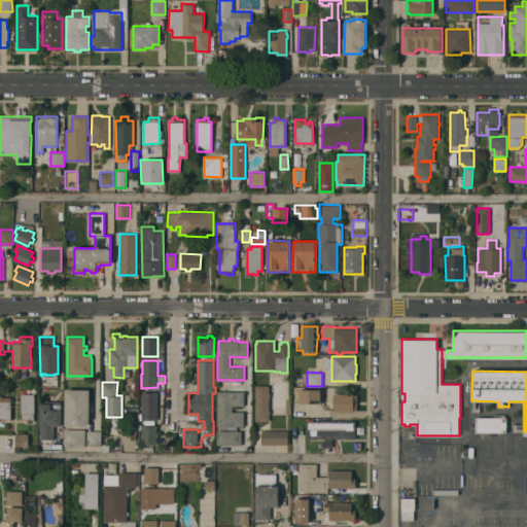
[(269,385),(269,392),(270,392),(270,396),(269,396),(269,410),(270,410),(270,414),(269,414),(269,420),(255,420),(255,385),(269,385)]
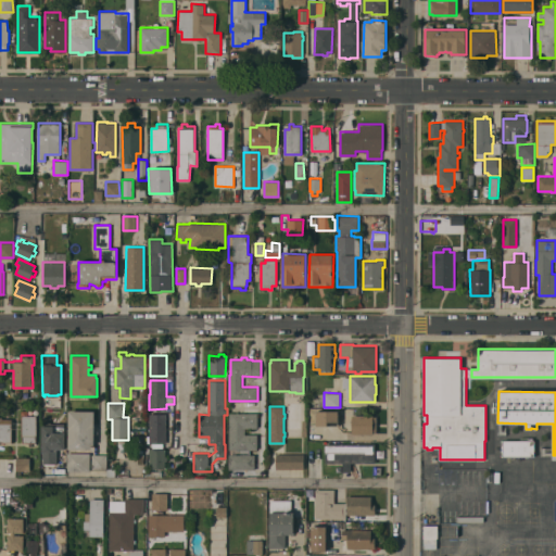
[(22,409),(28,409),(28,415),(36,415),(36,436),(36,442),(32,442),(32,444),(29,444),(29,442),(23,442),(23,436),(22,436),(22,428),(22,409)]
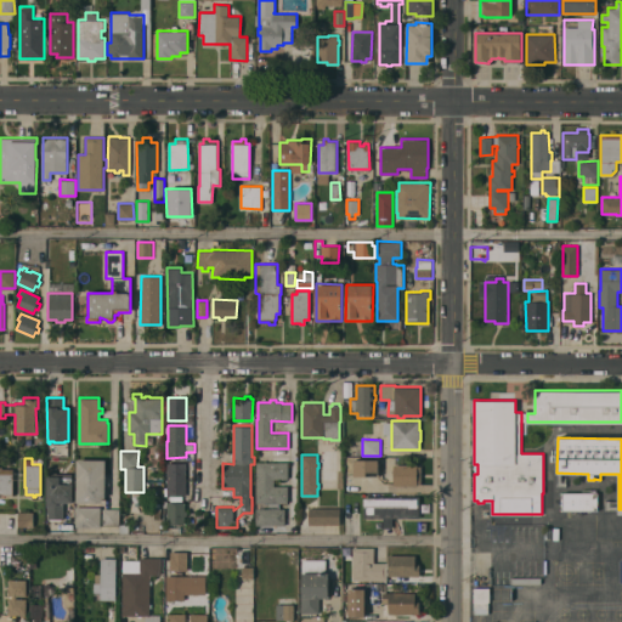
[(77,459),(106,459),(106,497),(102,497),(102,502),(77,502),(77,459)]
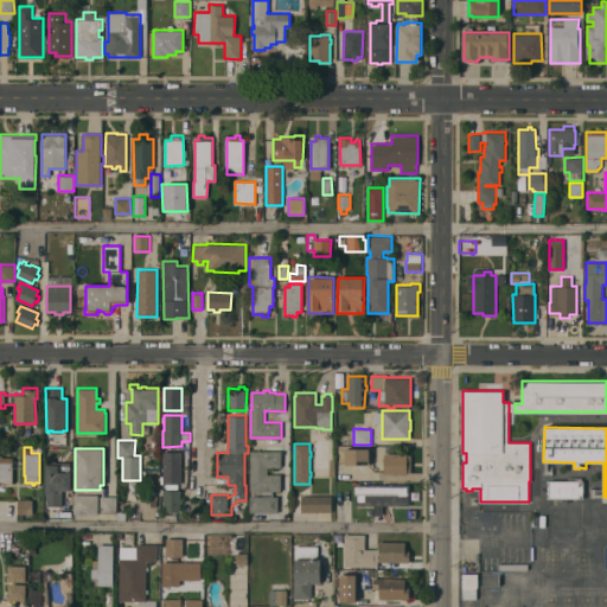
[(346,448),(369,448),(369,464),(346,464),(346,448)]
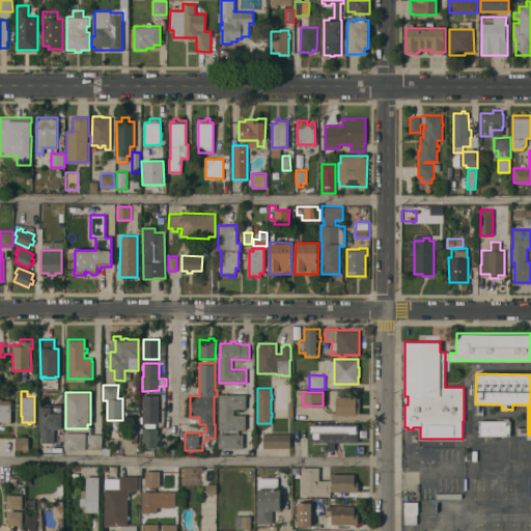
[(158,422),(143,422),(143,394),(159,394),(158,422)]
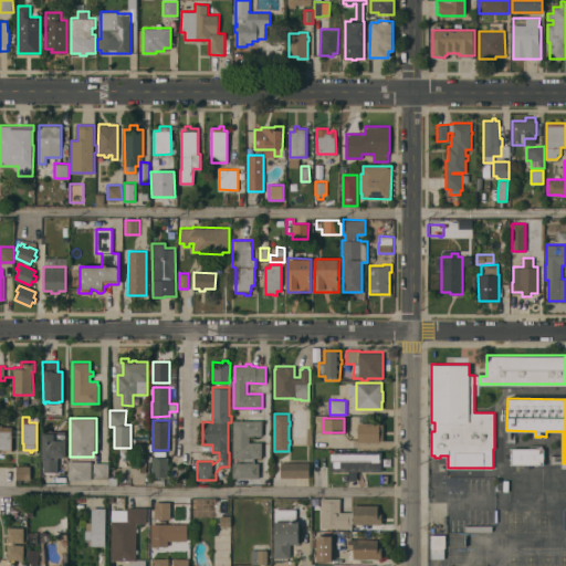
[(262,420),(262,436),(250,435),(250,441),(262,442),(262,457),(253,457),(253,462),(260,462),(259,478),(233,478),(233,462),(244,462),(244,457),(233,457),(233,420),(262,420)]
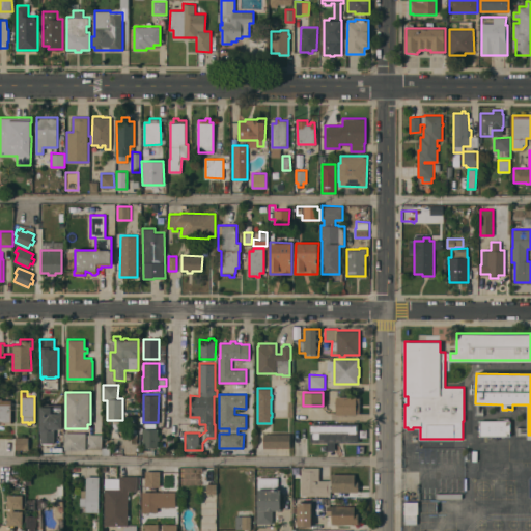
[(357,396),(357,398),(360,398),(359,413),(356,413),(356,414),(336,414),(336,396),(357,396)]
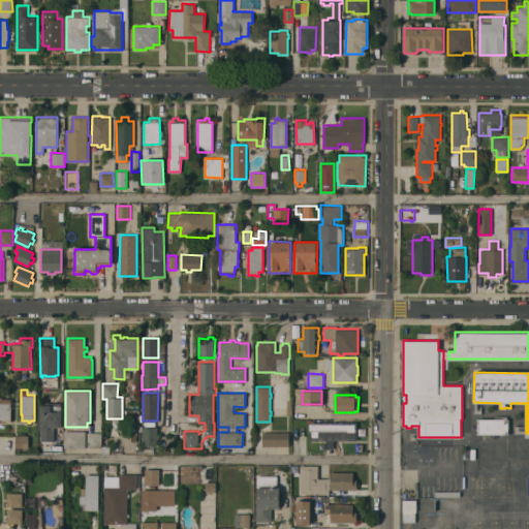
[(11,421),(0,421),(0,396),(2,396),(2,398),(10,398),(11,421)]
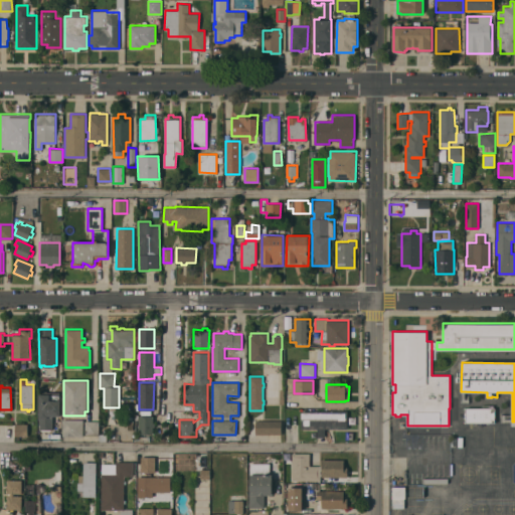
[(47,393),(47,391),(59,391),(59,399),(60,399),(60,415),(53,415),(53,430),(38,430),(38,393),(47,393)]
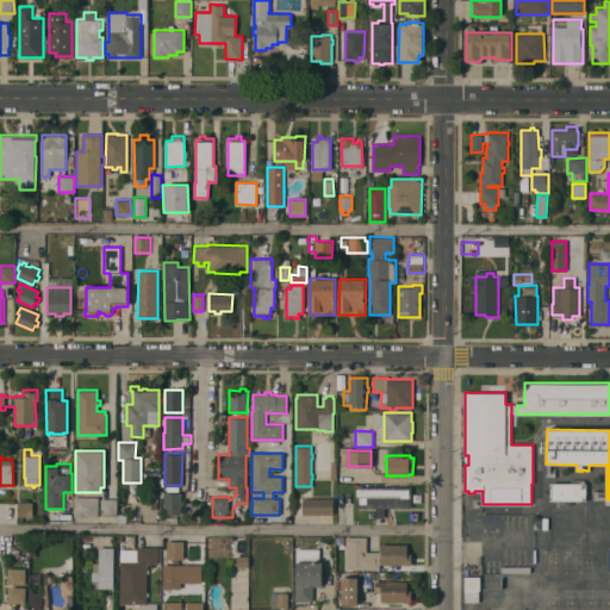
[(552,483),(586,483),(586,500),(552,499),(552,483)]
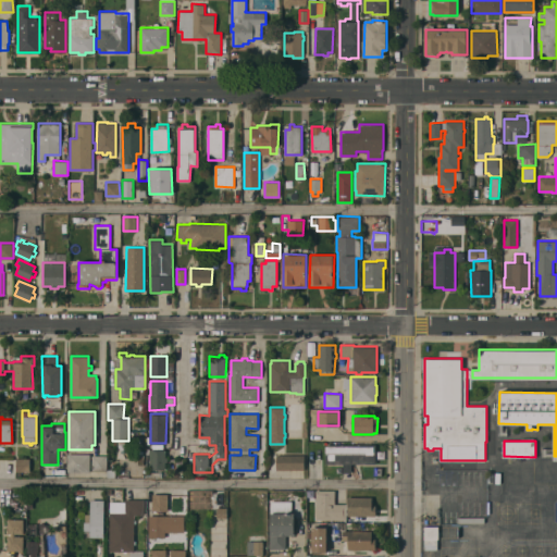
[(375,445),(375,463),(351,463),(351,472),(343,472),(343,463),(325,463),(325,445),(375,445)]
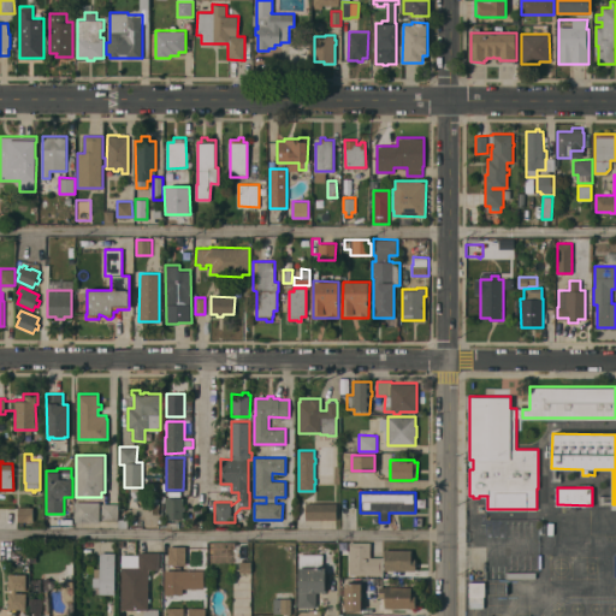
[(183,505),(185,505),(185,510),(183,510),(183,519),(166,519),(166,514),(163,514),(164,504),(165,504),(166,496),(183,497),(183,505)]
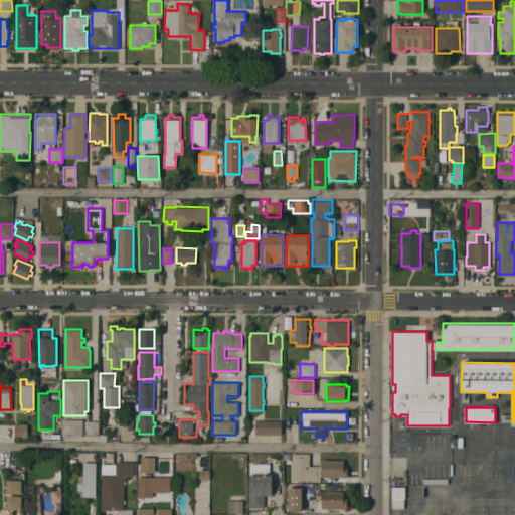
[(83,419),(83,437),(62,436),(62,418),(83,419)]
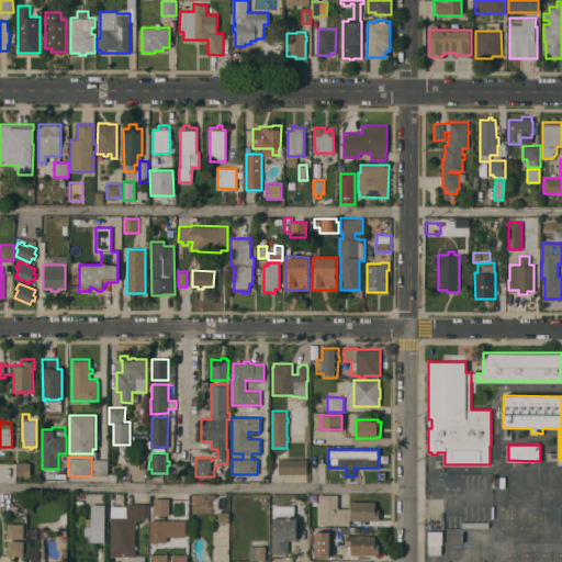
[(108,459),(108,474),(93,474),(93,459),(108,459)]
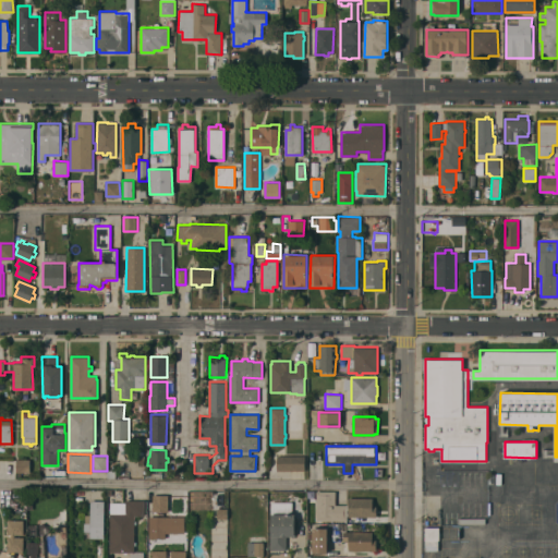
[(305,456),(305,470),(277,470),(277,456),(305,456)]
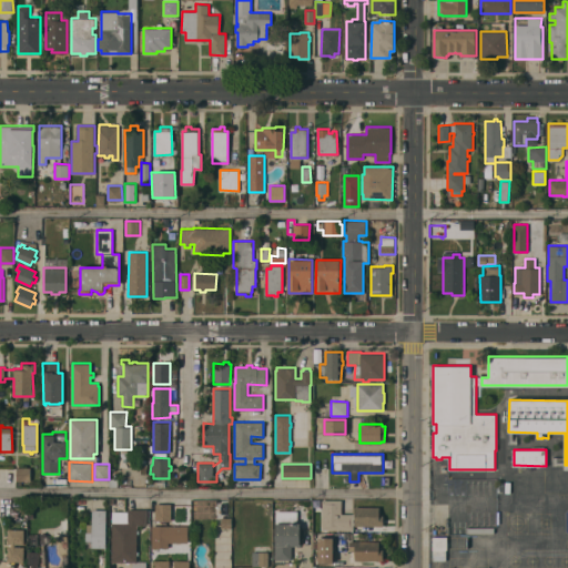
[(30,467),(30,480),(21,480),(21,485),(18,485),(18,480),(17,480),(17,467),(30,467)]
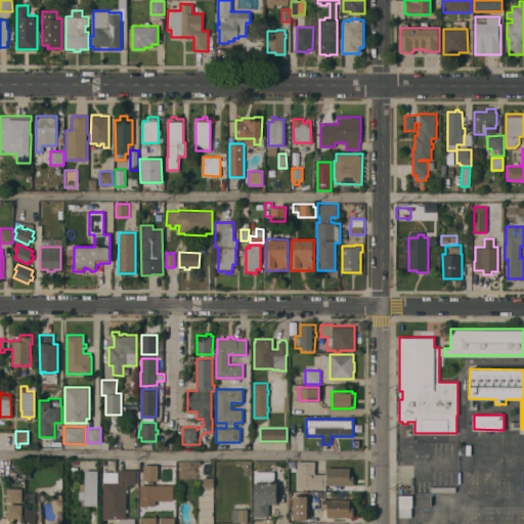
[(315,474),(326,474),(326,488),(297,488),(297,461),(315,461),(315,463),(315,474)]
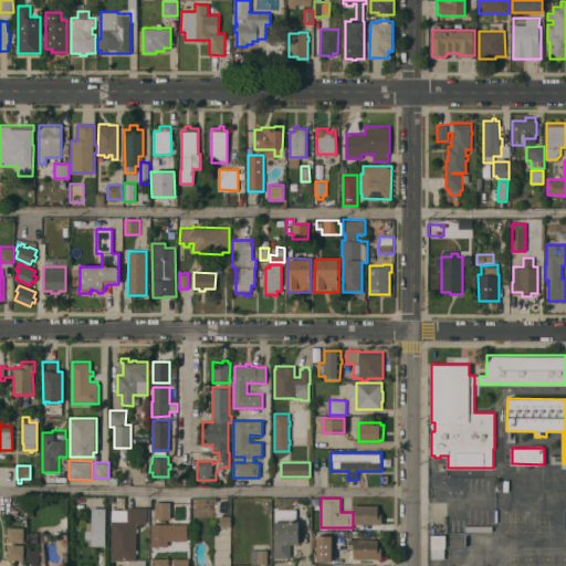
[(170,519),(159,519),(159,520),(156,520),(156,519),(155,519),(155,501),(170,502),(170,519)]
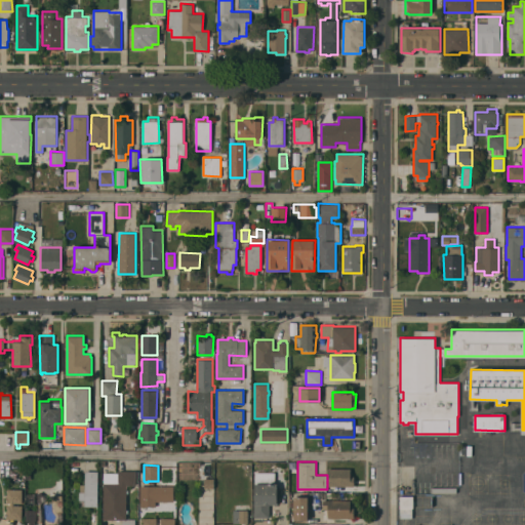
[(328,485),(328,468),(351,468),(351,476),(355,476),(355,486),(328,485)]
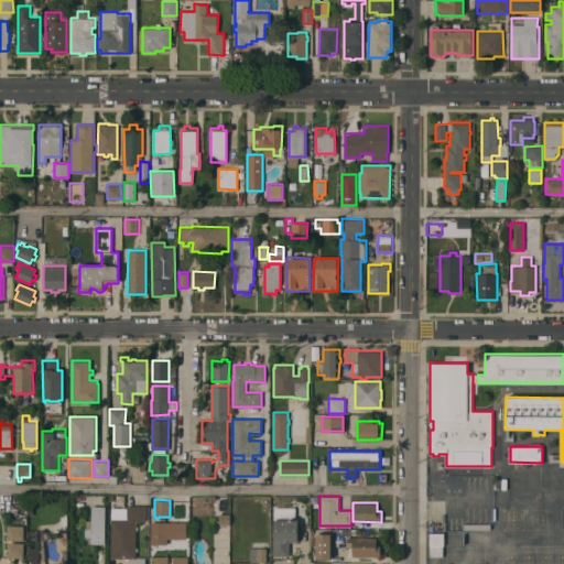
[(55,532),(55,527),(61,527),(61,518),(61,503),(65,503),(65,518),(66,518),(66,532),(55,532)]
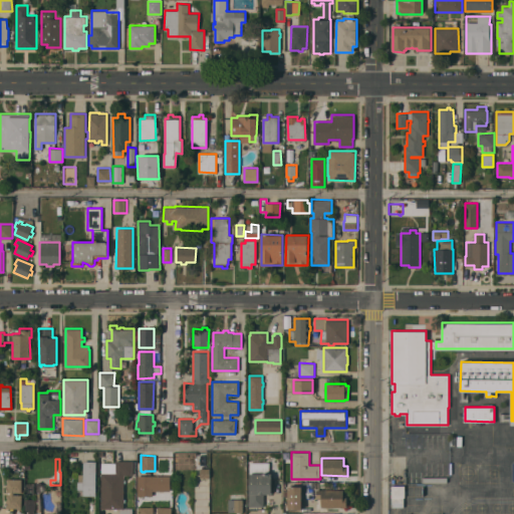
[(98,474),(101,474),(101,463),(115,463),(115,460),(134,461),(134,475),(124,475),(123,479),(125,479),(125,483),(124,483),(123,498),(125,498),(125,502),(123,502),(123,508),(133,508),(133,513),(119,513),(119,508),(117,508),(117,510),(114,510),(114,508),(101,508),(101,481),(99,481),(98,474)]
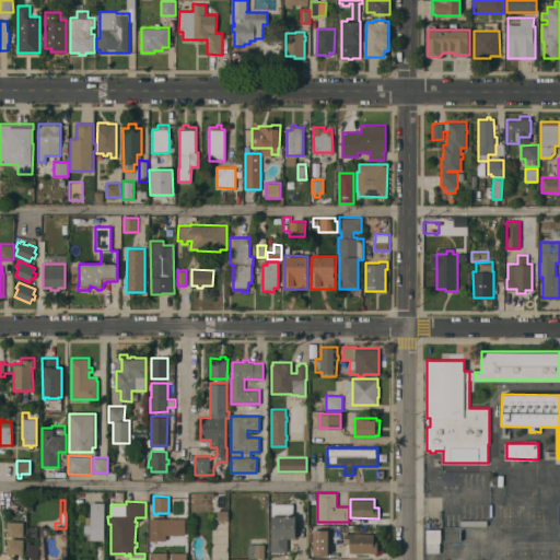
[(104,539),(91,539),(91,525),(85,525),(86,516),(91,516),(91,502),(105,502),(104,539)]
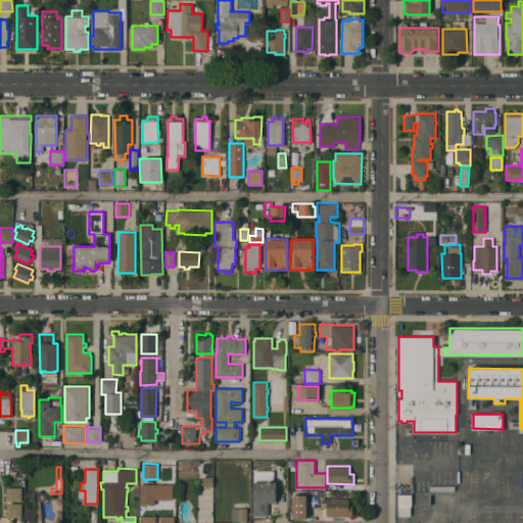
[(253,515),(253,481),(254,481),(254,470),(275,470),(274,481),(276,481),(276,502),(269,502),(269,515),(253,515)]
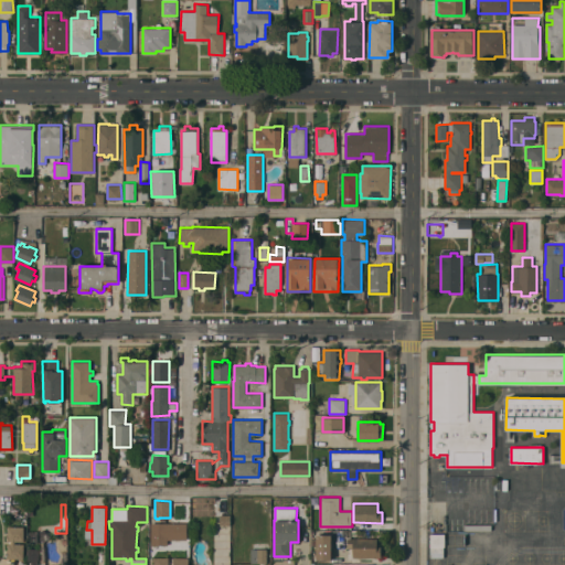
[(220,525),(220,514),(231,514),(231,524),(220,525)]
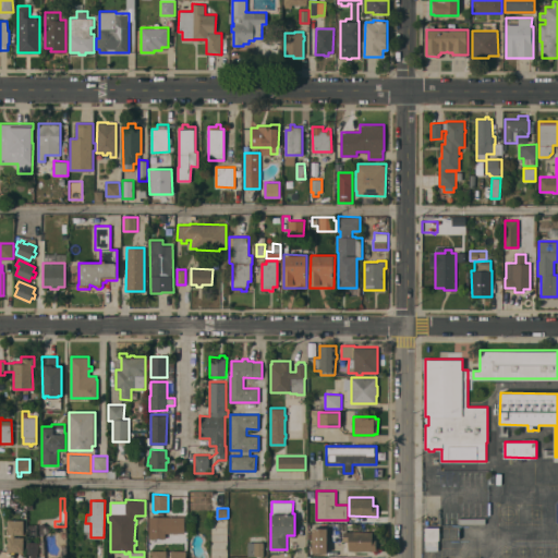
[(184,517),(184,533),(166,533),(166,538),(160,537),(160,540),(157,540),(157,538),(149,538),(149,516),(184,517)]
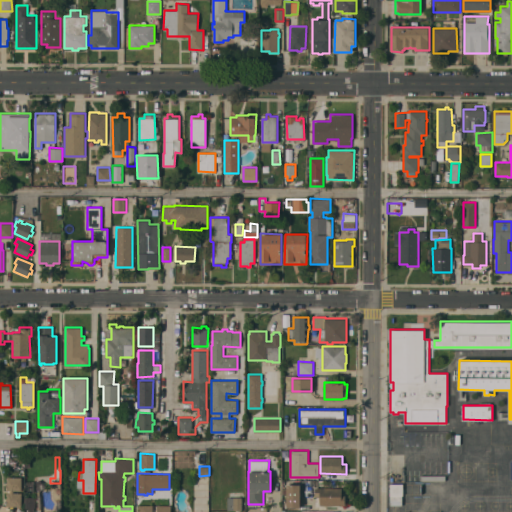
[(22,477),(22,490),(14,490),(14,492),(22,492),(21,505),(6,505),(6,497),(7,497),(7,492),(10,492),(10,490),(6,490),(7,482),(7,476),(22,477)]
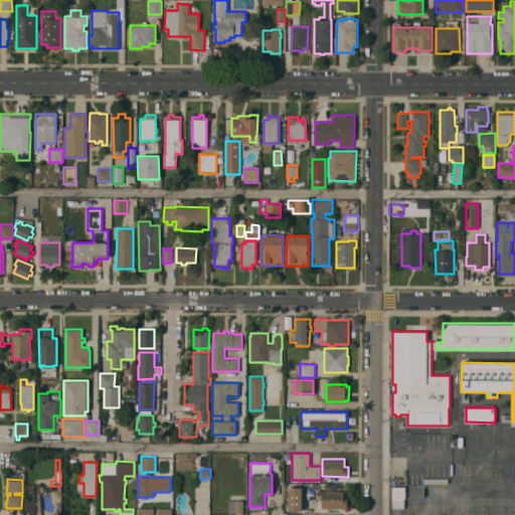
[(301,497),(290,497),(290,484),(301,484),(301,497)]
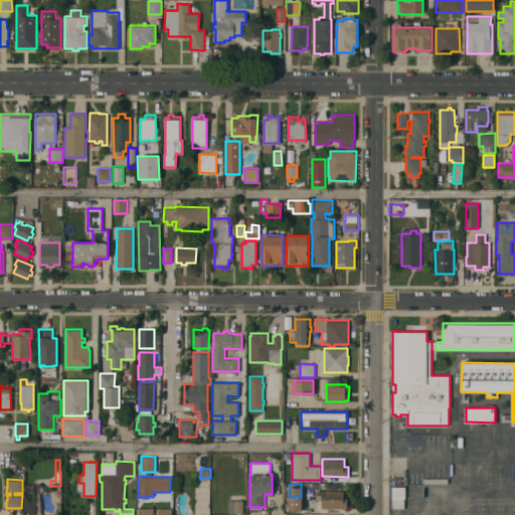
[(26,485),(34,485),(34,495),(26,495),(26,485)]
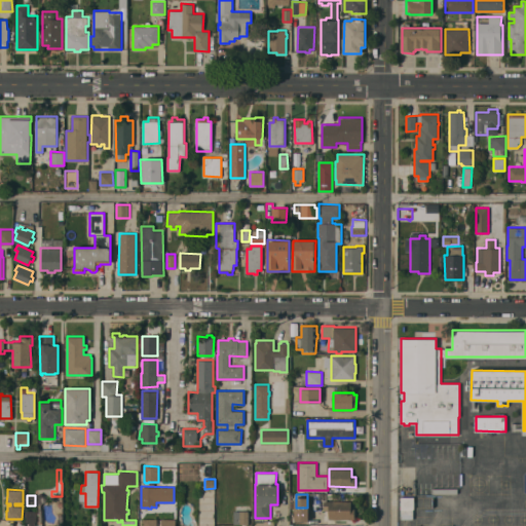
[(414,496),(414,509),(401,509),(401,496),(414,496)]
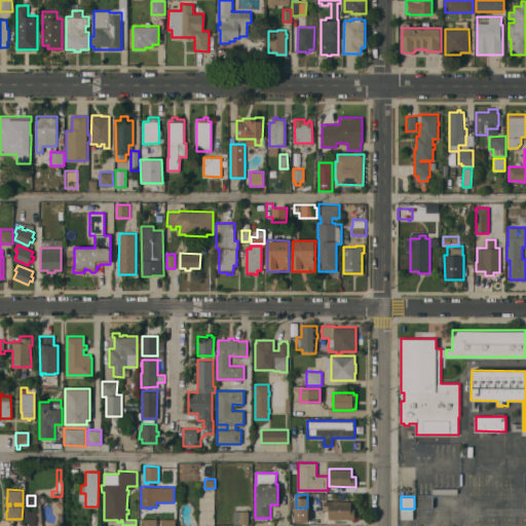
[(351,500),(351,509),(354,509),(354,519),(329,518),(329,510),(324,510),(324,500),(351,500)]
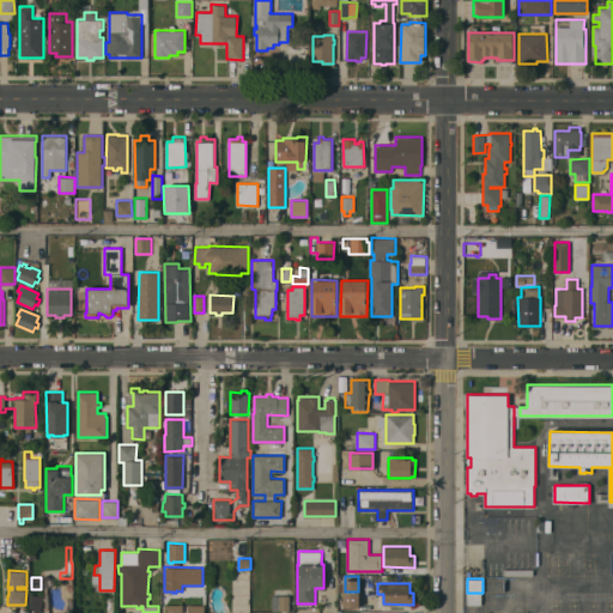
[(358,594),(358,611),(338,610),(338,595),(341,595),(341,594),(358,594)]
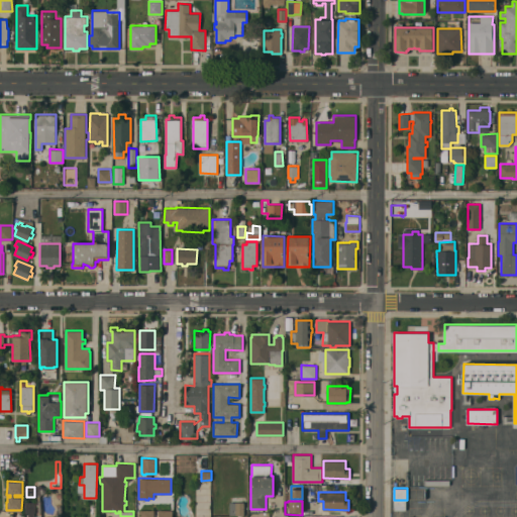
[(230,515),(230,502),(244,502),(244,515),(230,515)]
